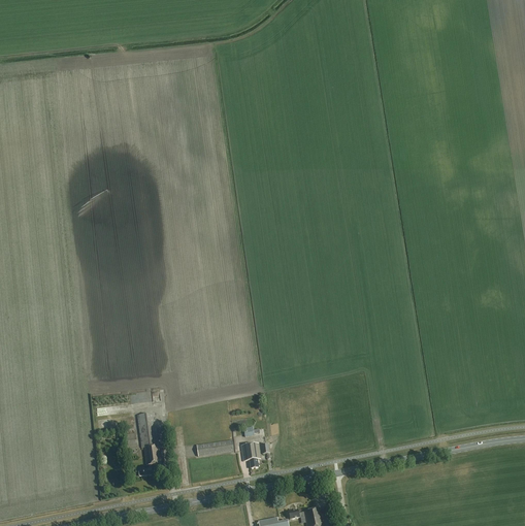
[(156,445),(152,412),(134,414),(139,447),(140,447),(143,468),(135,469),(134,470),(135,474),(136,475),(140,474),(140,475),(149,473),(148,468),(148,464),(158,462),(156,445)]
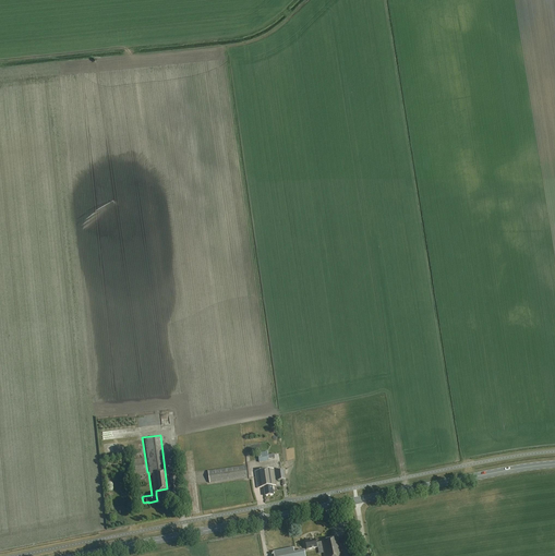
[(255,451),(256,460),(266,459),(265,449),(255,451)]
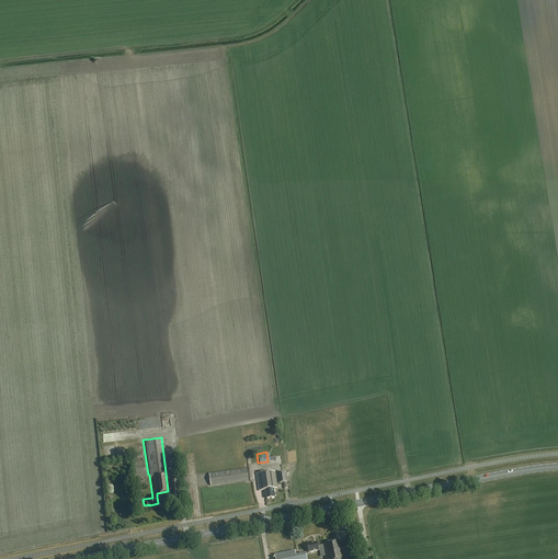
[(131,460),(133,476),(144,475),(141,459),(131,460)]
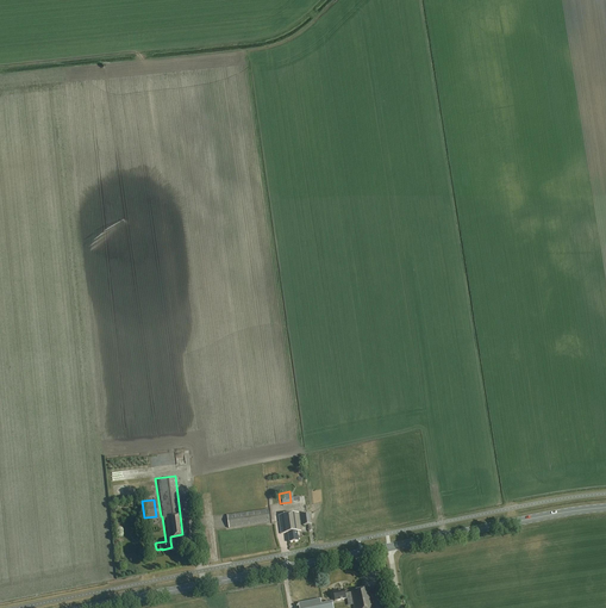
[(264,508),(224,513),(225,526),(267,520),(264,508)]
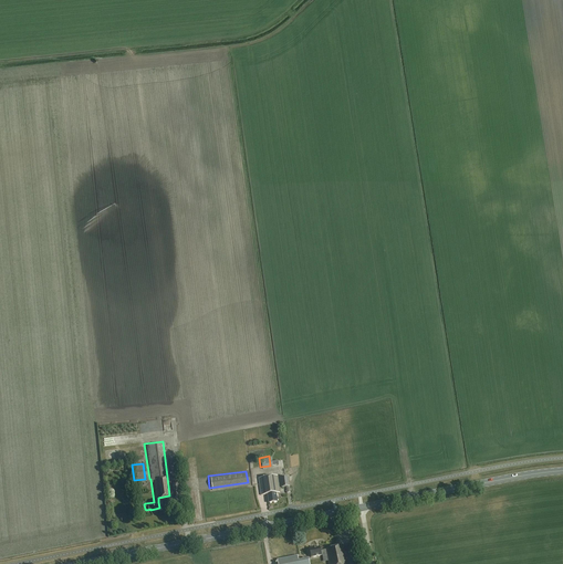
[(264,492),(266,501),(274,500),(273,491),(277,491),(273,473),(256,477),(258,493),(264,492)]
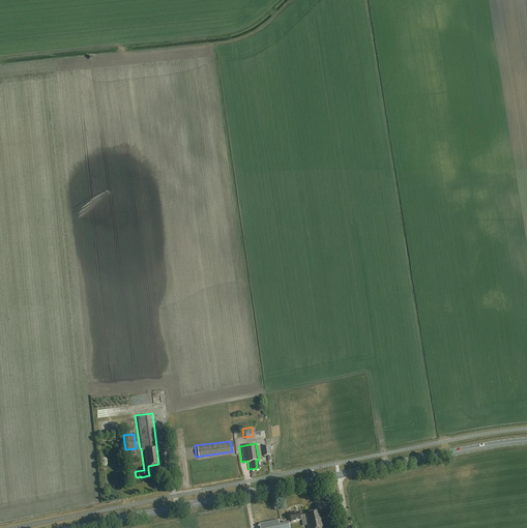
[(260,445),(261,453),(268,452),(267,444),(260,445)]
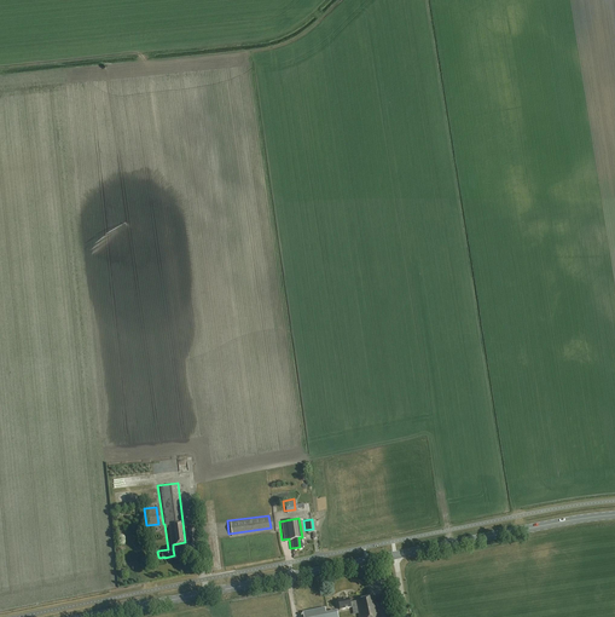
[(377,594),(382,616),(390,616),(386,592),(377,594)]
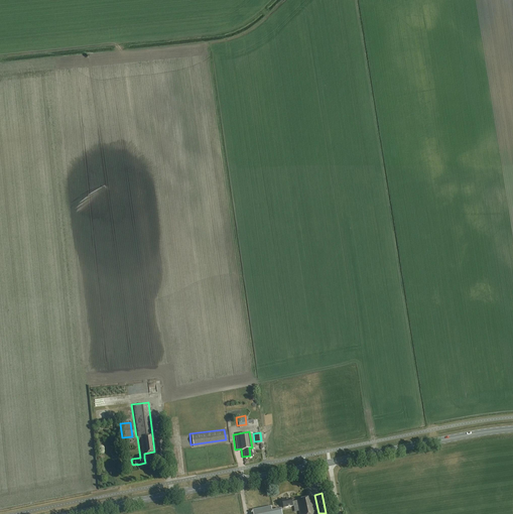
[(292,510),(296,509),(296,513),(312,513),(313,513),(309,496),(294,499),(289,500),(288,497),(279,498),(280,506),(290,504),(291,504),(292,510)]
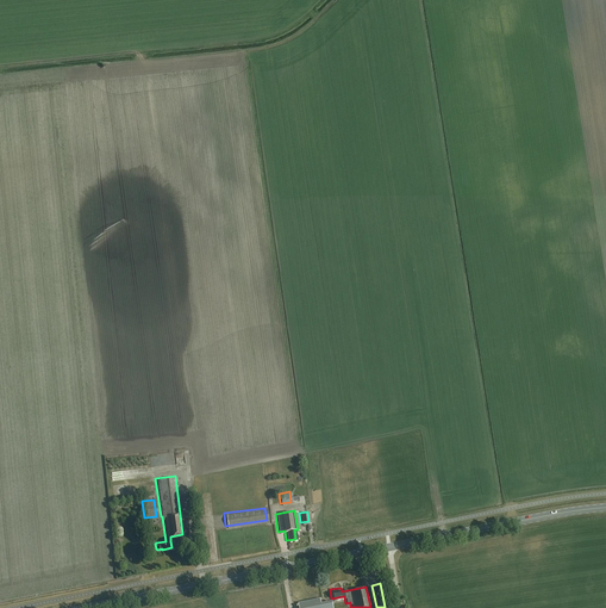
[(330,607),(329,602),(318,605),(317,597),(295,602),(295,607),(330,607)]
